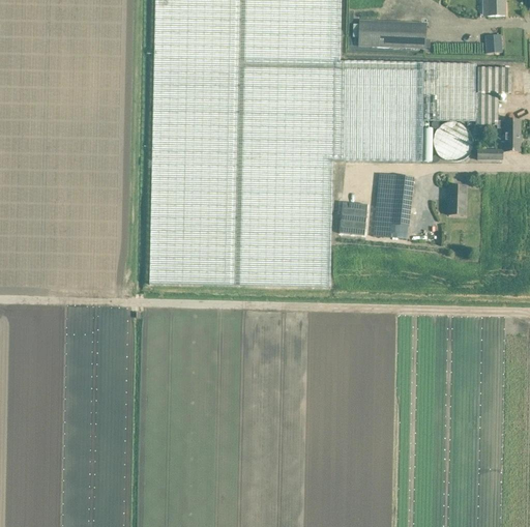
[(384,60),(340,59),(341,0),(154,0),(154,57),(152,156),(149,282),(330,286),(332,158),(422,159),(423,119),(475,120),(475,123),(497,123),(497,119),(498,119),(498,92),(511,92),(511,66),(476,66),(476,62),(384,60)]
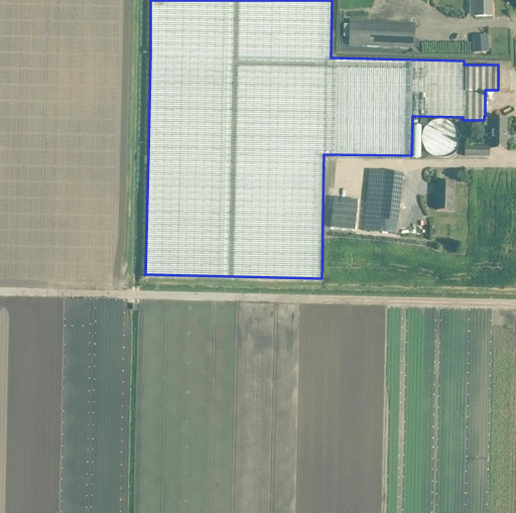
[(492,13),(491,0),(474,0),(475,14),(492,13)]
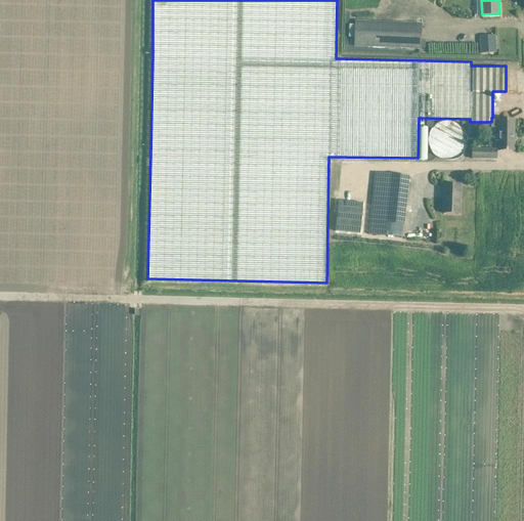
[(420,46),(421,20),(355,18),(355,23),(350,23),(349,34),(355,34),(354,43),(420,46)]
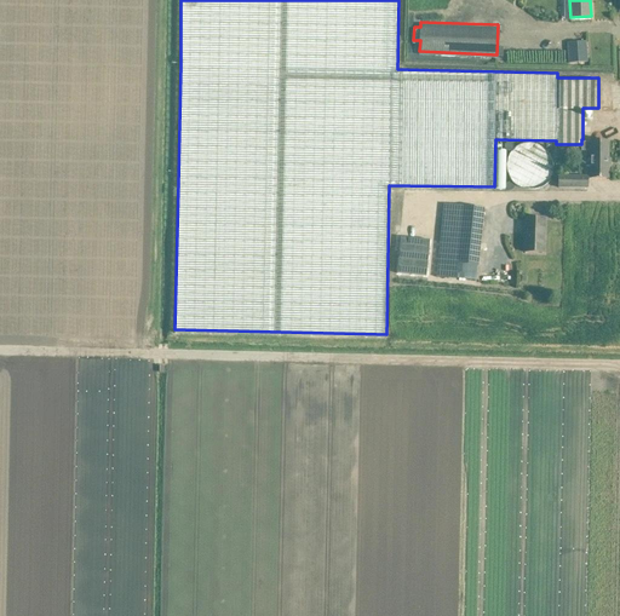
[(568,40),(569,61),(587,59),(586,39),(568,40)]
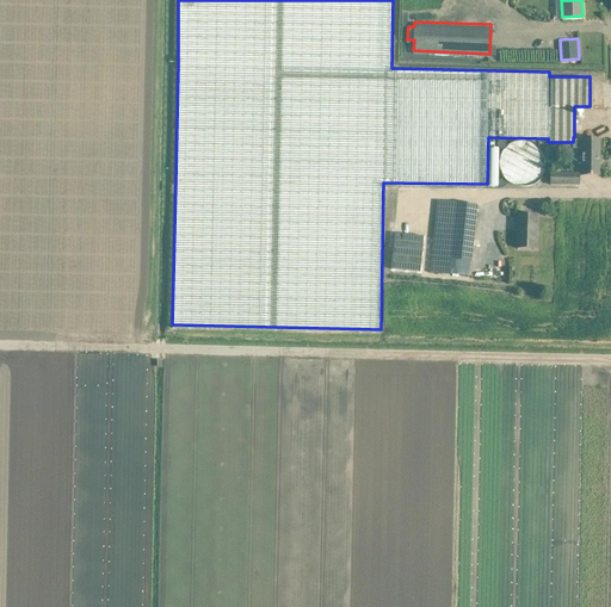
[(471,259),(476,202),(437,198),(430,271),(451,272),(452,258),(471,259)]
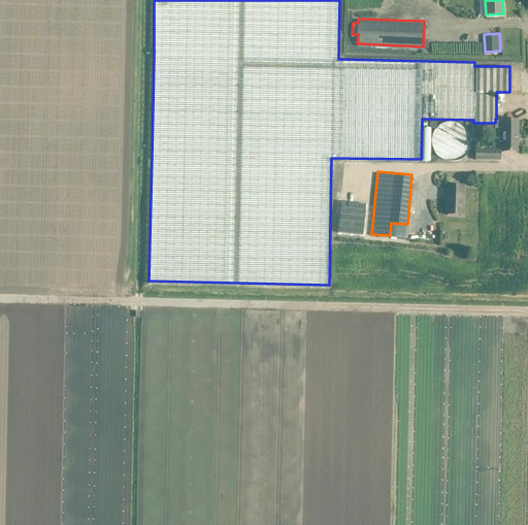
[(463,214),(464,185),(448,184),(447,212),(463,214)]
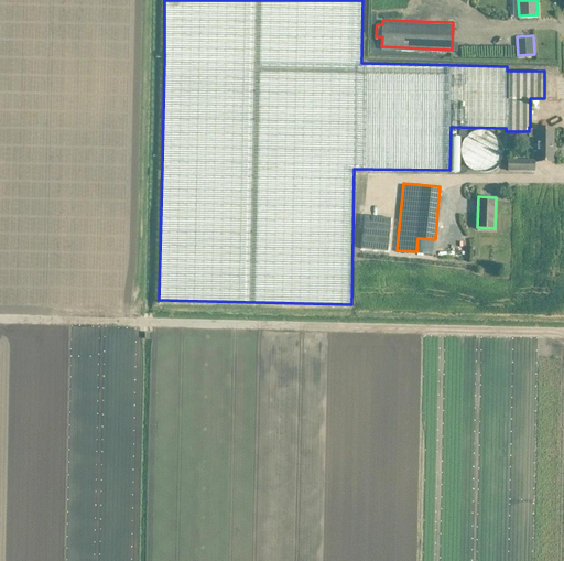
[(391,216),(365,213),(361,247),(388,249),(391,216)]
